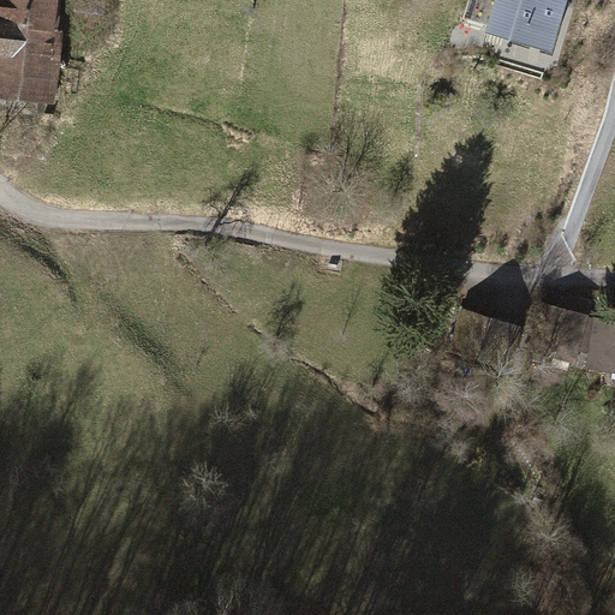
[(58,34),(61,0),(0,0),(0,5),(0,100),(53,107),(63,34),(58,34)]
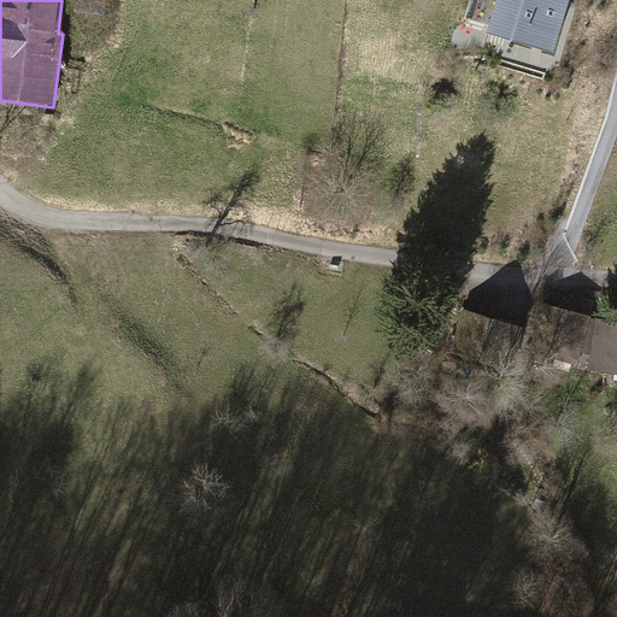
[(571,4),(558,0),(499,0),(488,40),(554,59),(571,4)]
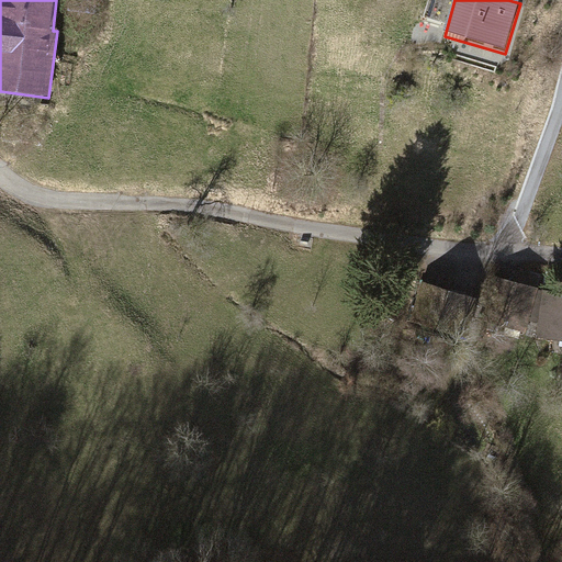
[(540,287),(496,276),(487,307),(506,314),(503,324),(527,329),(529,321),(539,323),(542,290),(539,289),(540,287)]
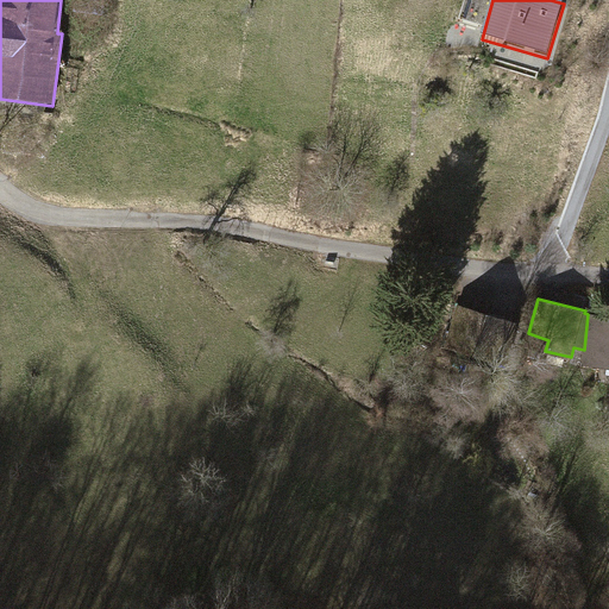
[(516,322),(451,305),(439,346),(504,365),(516,322)]
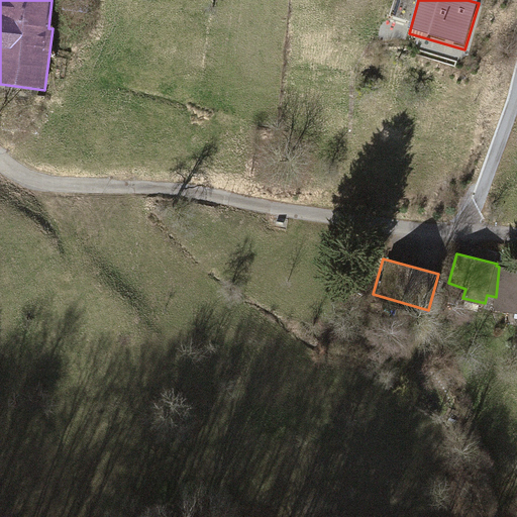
[(516,267),(500,266),(499,267),(496,297),(495,310),(516,311),(516,267)]
